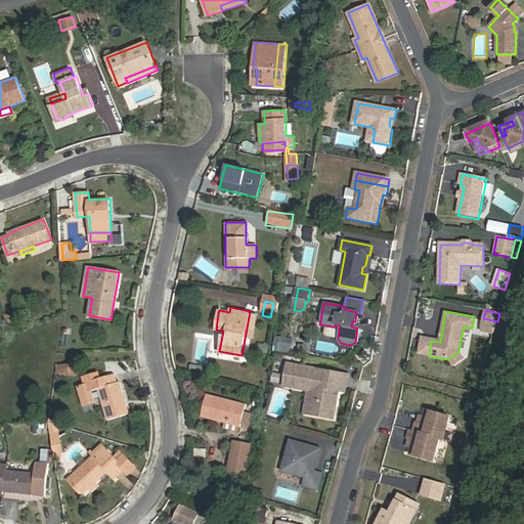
[(4,325),(13,325),(13,314),(3,314),(4,325)]
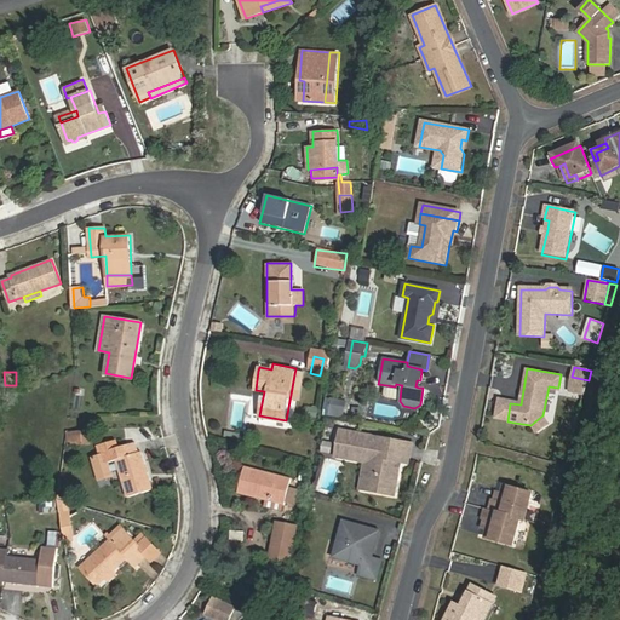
[(585,392),(589,380),(572,377),(569,390),(585,392)]
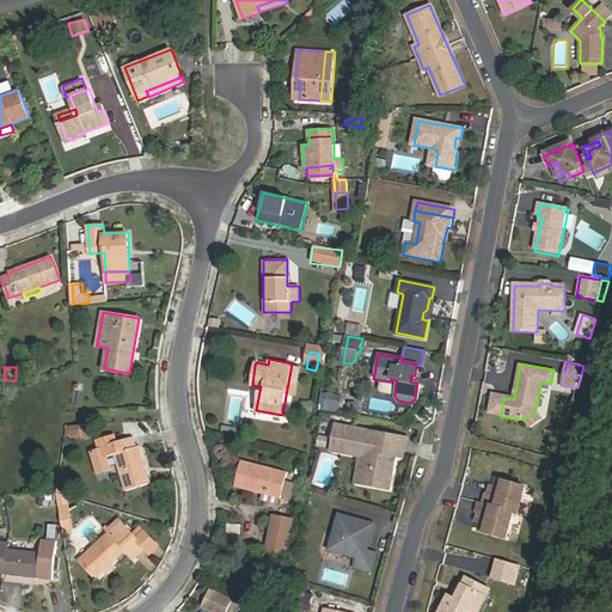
[(338,414),(341,397),(331,396),(329,411),(338,414)]
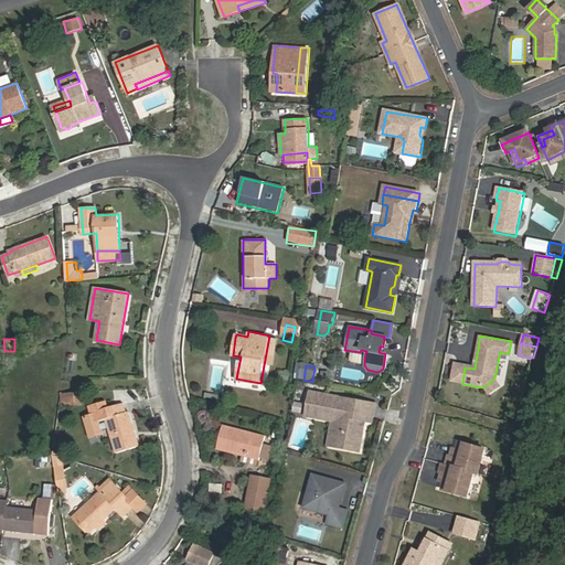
[(465,368),(455,365),(452,382),(462,384),(465,368)]
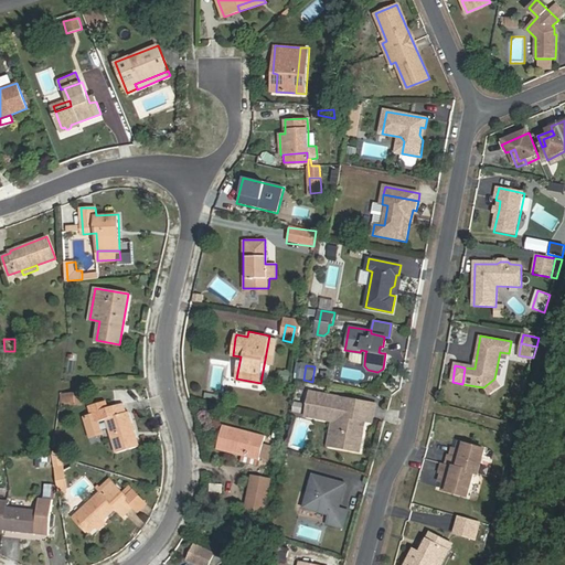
[(494,379),(483,387),(489,394),(500,385),(494,379)]
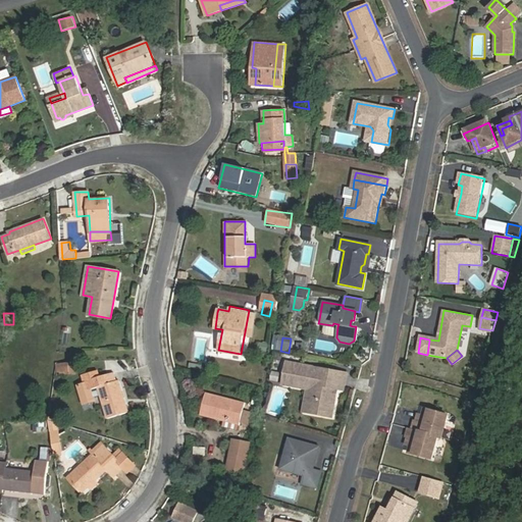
[(314,367),(284,361),(280,382),(310,388),(312,392),(308,412),(329,416),(333,398),(329,397),(331,387),(335,387),(342,388),(345,373),(322,368),(322,371),(313,369),(314,367)]
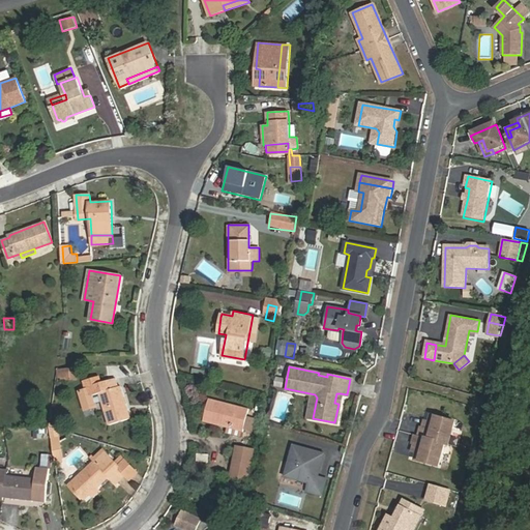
[(77,370),(66,370),(67,380),(77,379),(77,370)]
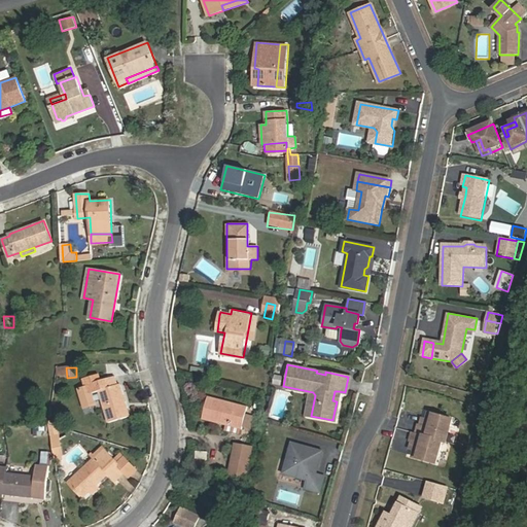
[(100,392),(109,424),(131,418),(120,385),(118,385),(115,377),(101,381),(99,375),(84,379),(89,395),(100,392)]
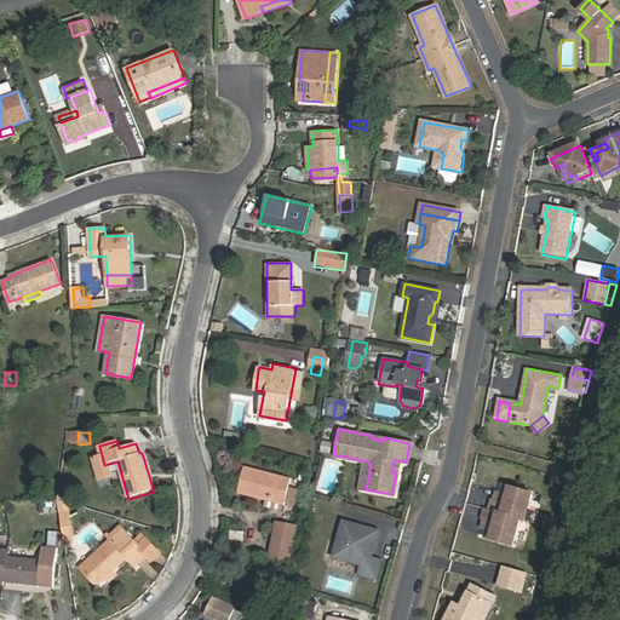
[(332,457),(333,442),(322,442),(321,455),(332,457)]
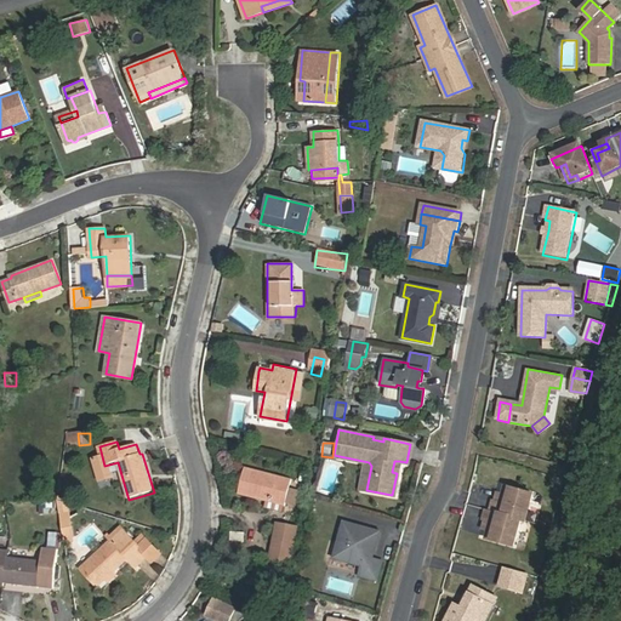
[(246,467),(239,493),(267,500),(278,503),(285,505),(292,479),(246,467)]
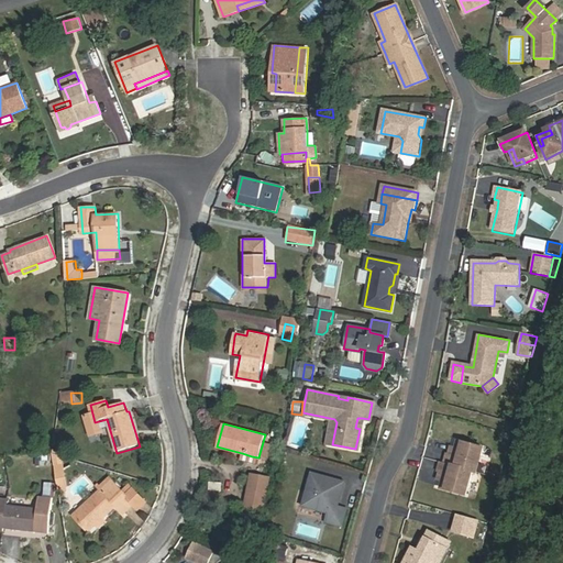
[(445,452),(443,461),(471,468),(475,470),(482,446),(456,439),(454,448),(452,454),(448,452),(445,452)]
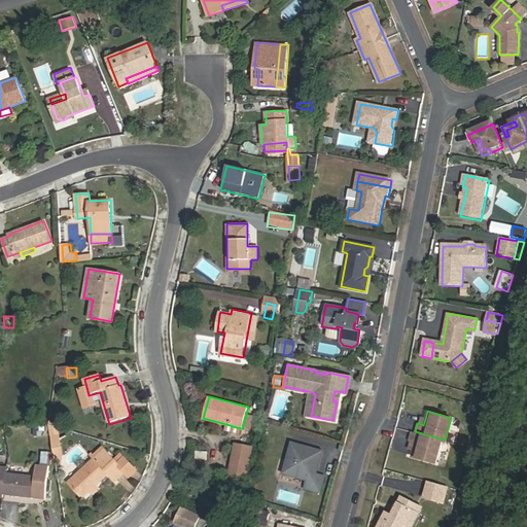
[(441,438),(415,431),(411,430),(408,440),(410,441),(415,442),(413,448),(411,455),(433,462),(441,438)]
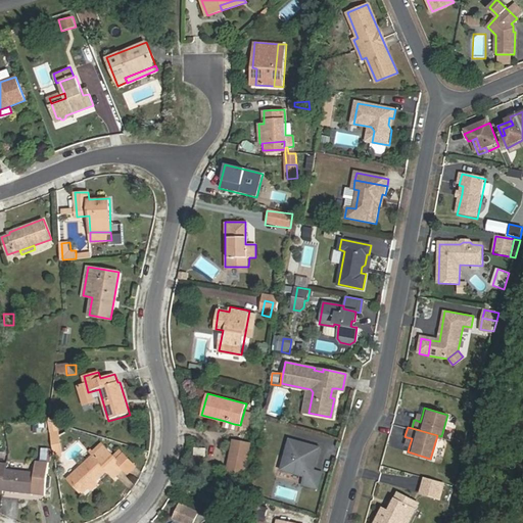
[(59,436),(51,437),(53,446),(60,445),(59,436)]
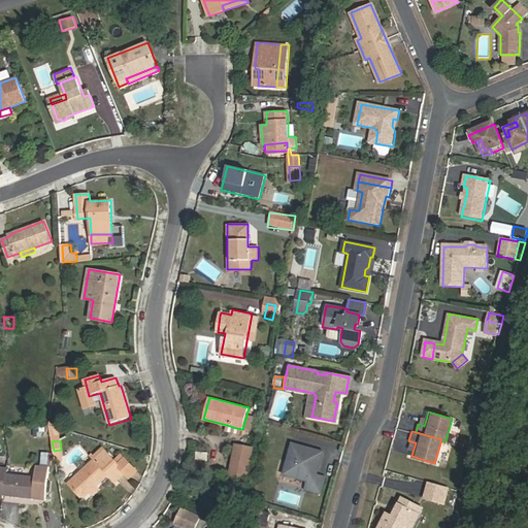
[(321,450),(291,441),(283,471),(306,479),(304,487),(319,491),(324,475),(315,472),(316,470),(314,468),(316,463),(318,462),(321,450)]
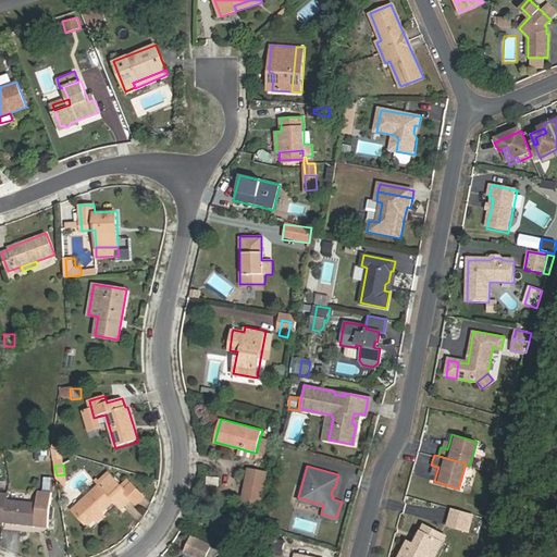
[(268,473),(250,470),(245,502),(262,504),(268,473)]
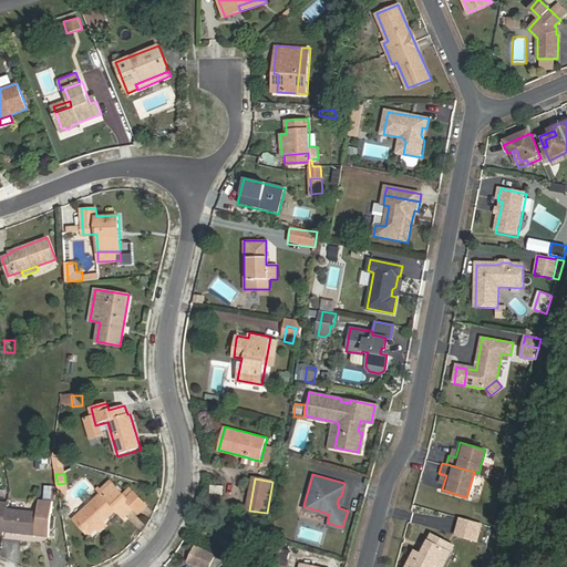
[(65,483),(58,484),(59,493),(66,492),(65,483)]
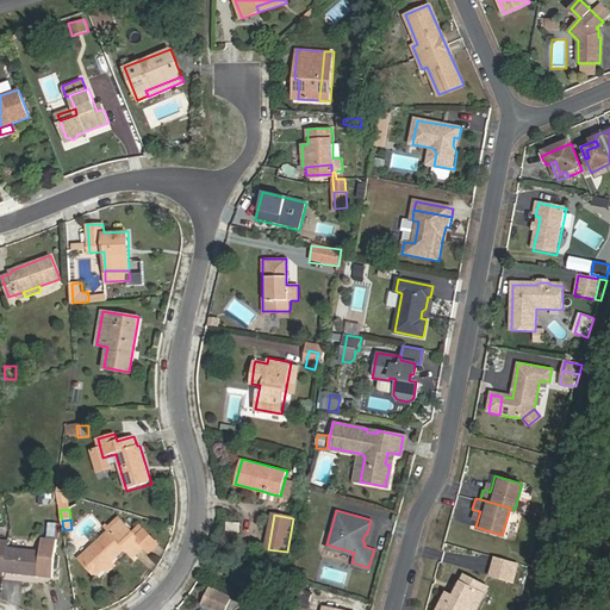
[(120,521),(110,530),(114,535),(125,526),(120,521)]
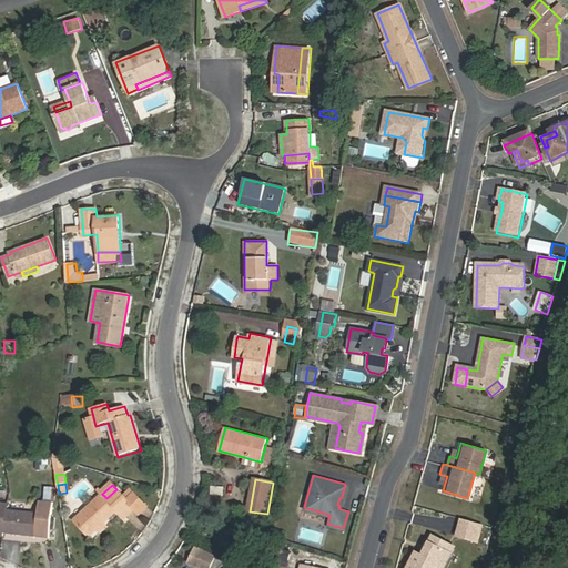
[(44,487),(44,500),(53,500),(53,487),(44,487)]
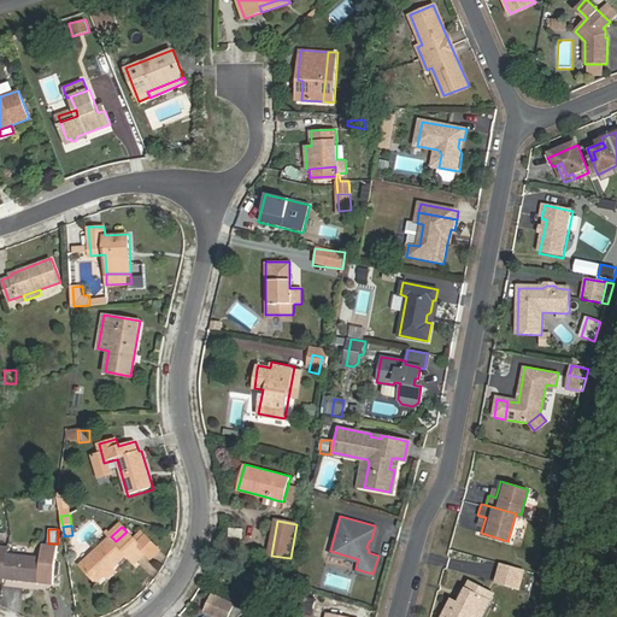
[(116,541),(111,536),(81,565),(97,582),(105,575),(112,568),(127,554),(133,560),(144,551),(136,541),(144,534),(139,530),(131,538),(127,532),(116,541)]
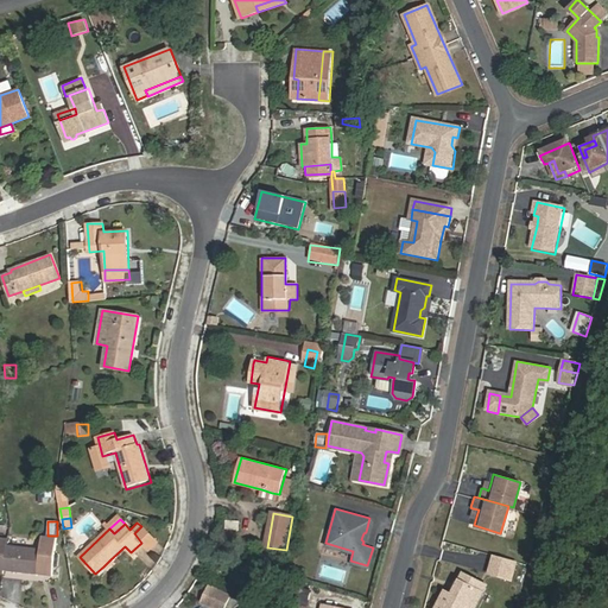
[(141,526),(134,533),(141,543),(146,546),(153,539),(141,526)]
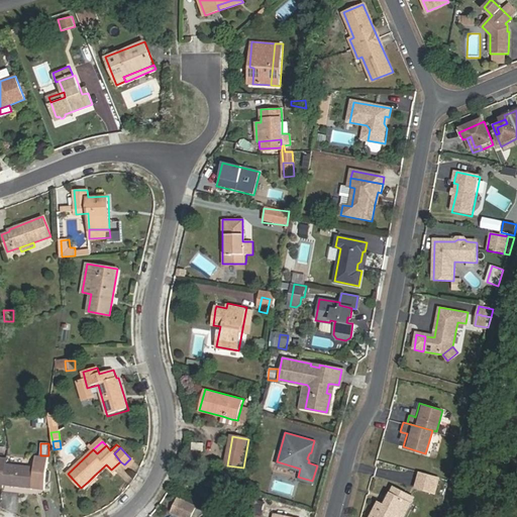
[(0,457),(0,488),(2,489),(3,485),(44,490),(48,457),(35,455),(34,467),(6,463),(6,458),(0,457)]
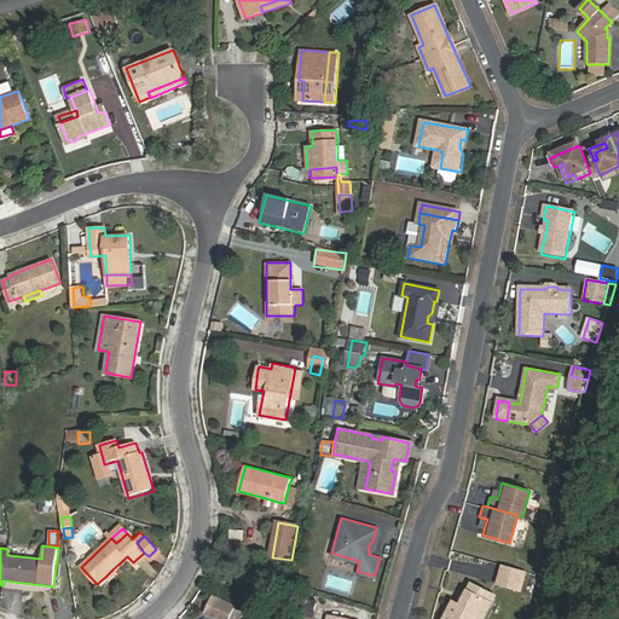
[(520,570),(502,563),(496,582),(514,588),(520,570)]
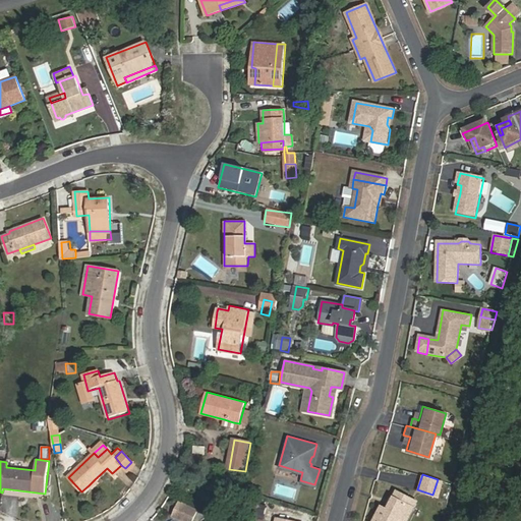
[(385,508),(380,506),(370,520),(393,520),(397,515),(404,518),(414,500),(394,490),(385,508)]
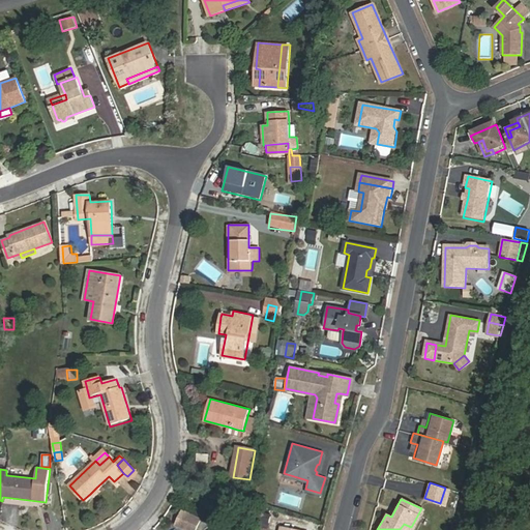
[(193,529),(198,519),(180,510),(174,523),(188,529),(193,529)]
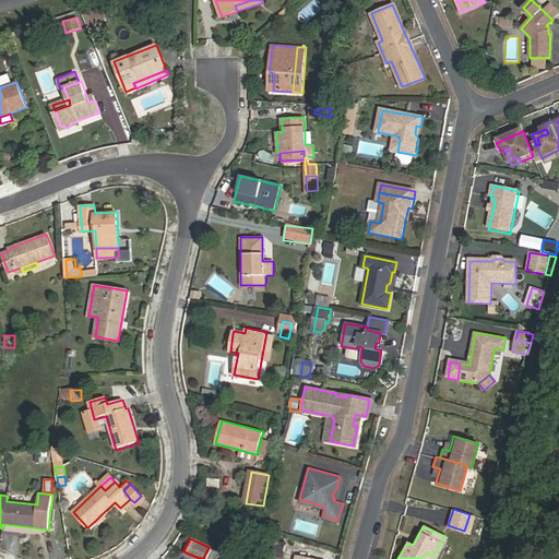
[(282,557),(285,543),(273,539),(270,554),(282,557)]
